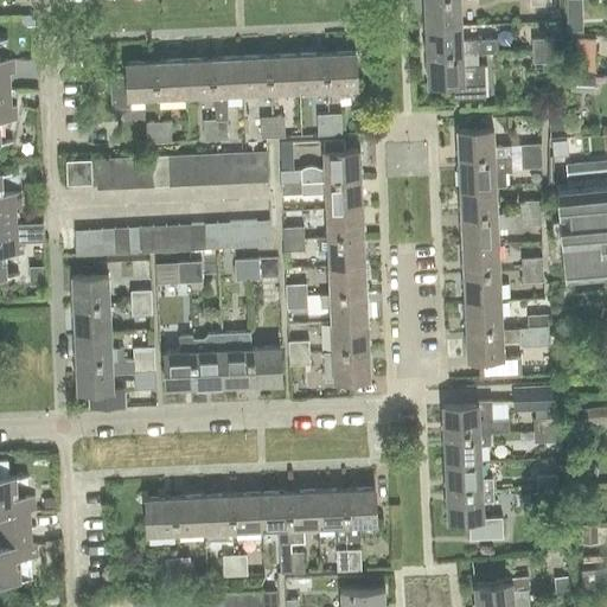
[(462,25),(460,0),(423,0),(426,26),(462,25)]
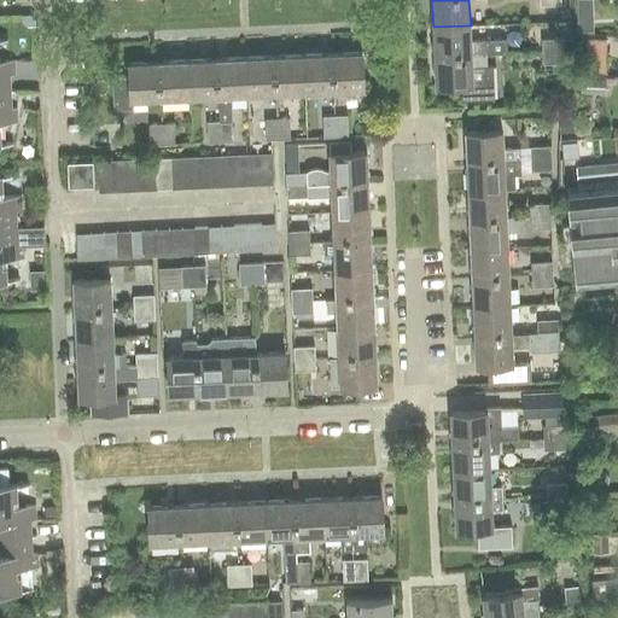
[(593,19),(577,19),(577,33),(593,33),(593,19)]
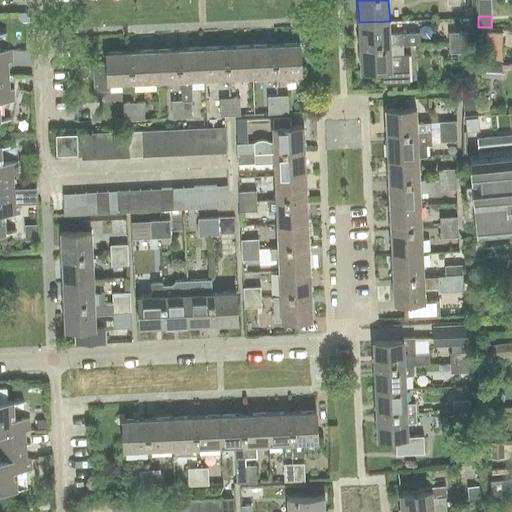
[(418,32),(406,32),(390,33),(390,21),(359,22),(360,46),(403,44),(419,43),(418,32)]
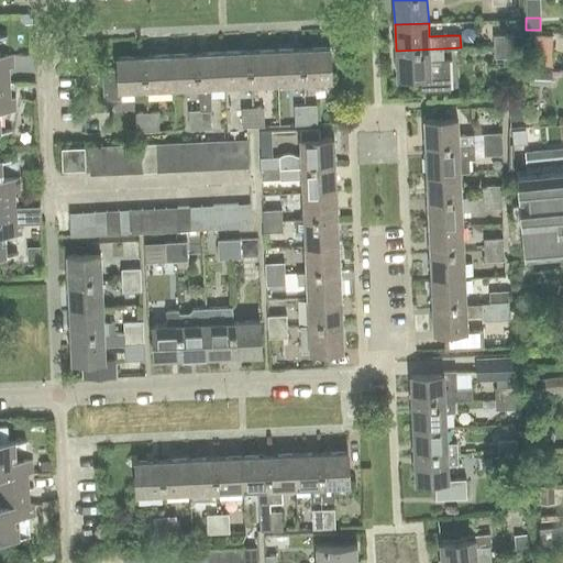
[(512,45),(512,34),(494,35),(494,46),(512,45)]
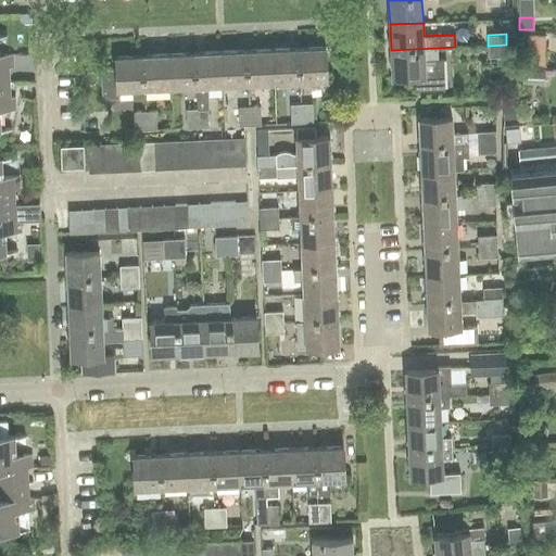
[(550,49),(550,35),(533,34),(533,48),(550,49)]
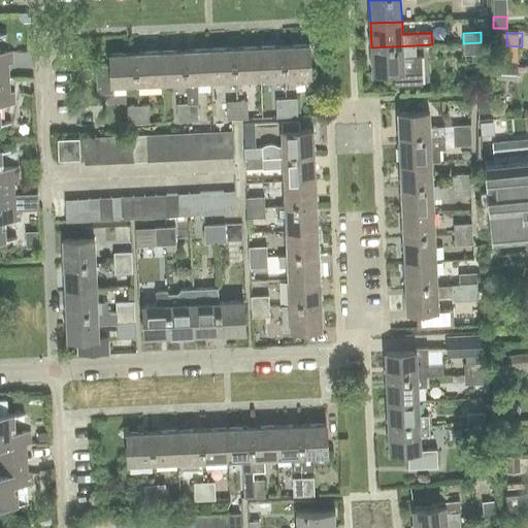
[(482,53),(481,42),(463,43),(464,54),(482,53)]
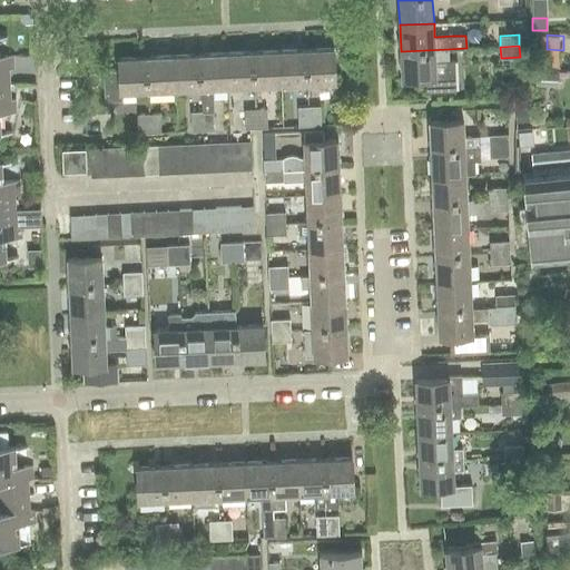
[(334,48),(306,49),(308,84),(308,94),(320,94),(320,82),(335,81),(334,48)]
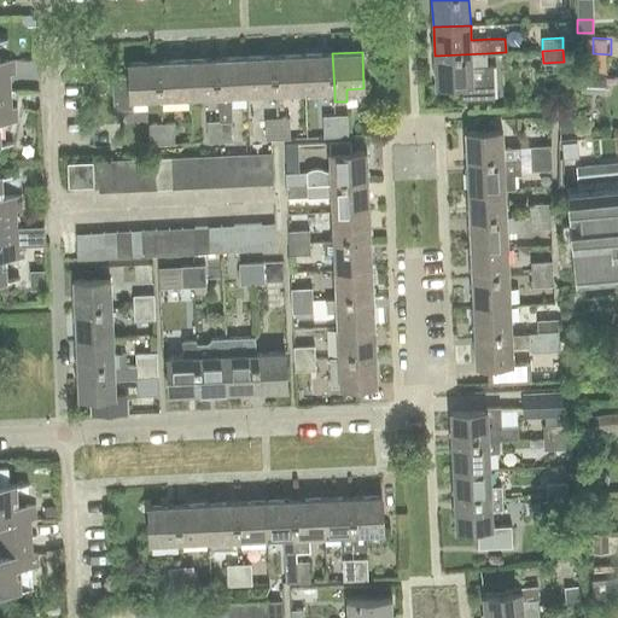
[(334,91),(332,53),(303,54),(305,92),(334,91)]
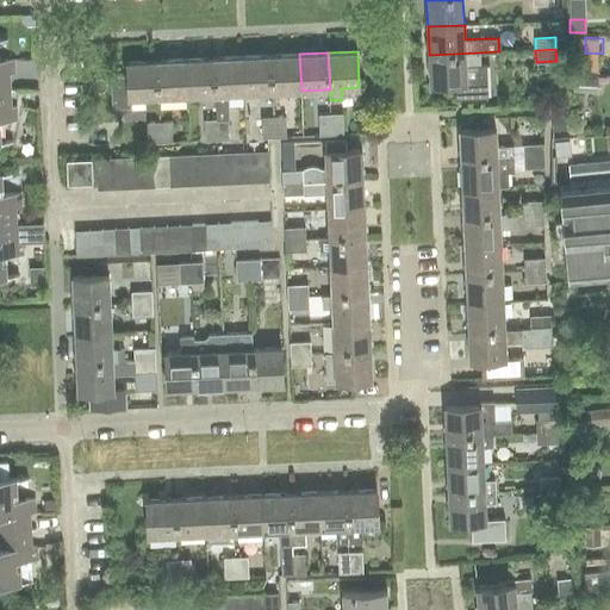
[(487,64),(481,64),(480,53),(429,55),(430,85),(456,83),(456,99),(489,98),(487,64)]
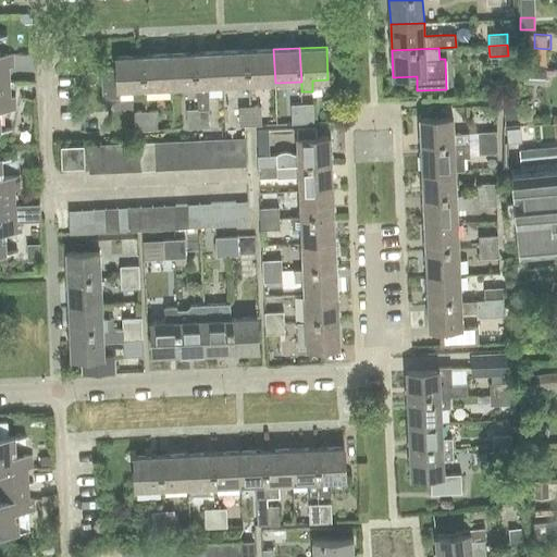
[(275,83),(273,49),(247,50),(249,84),(275,83)]
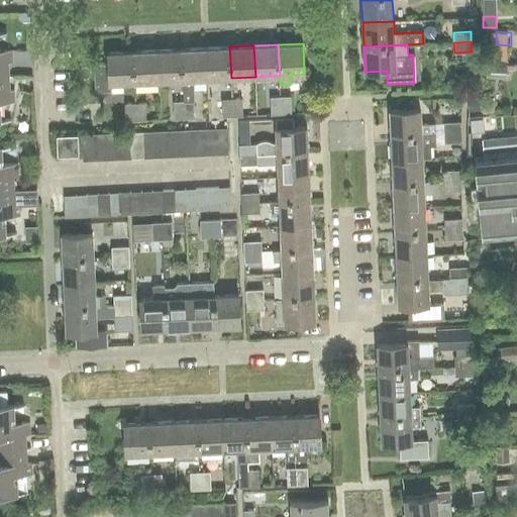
[(231,78),(229,46),(206,47),(207,79),(231,78)]
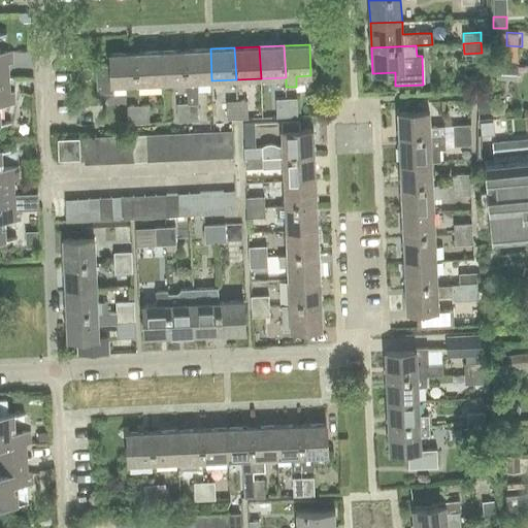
[(199,103),(198,80),(211,80),(210,48),(186,50),(187,81),(188,81),(188,103),(189,121),(198,120),(198,103),(199,103)]
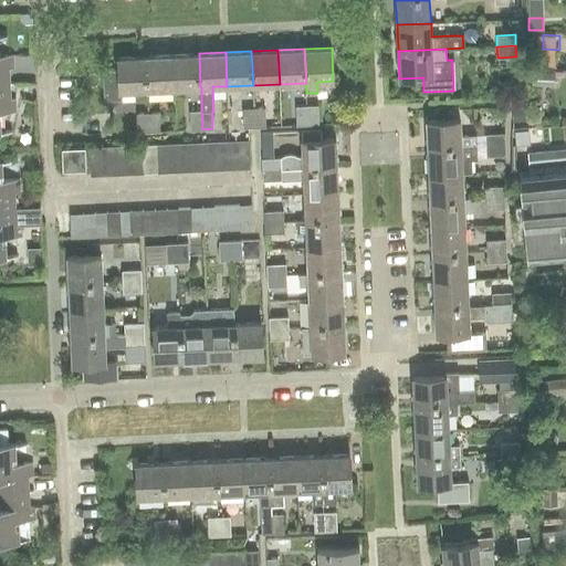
[(200,87),(199,53),(173,54),(174,88),(200,87)]
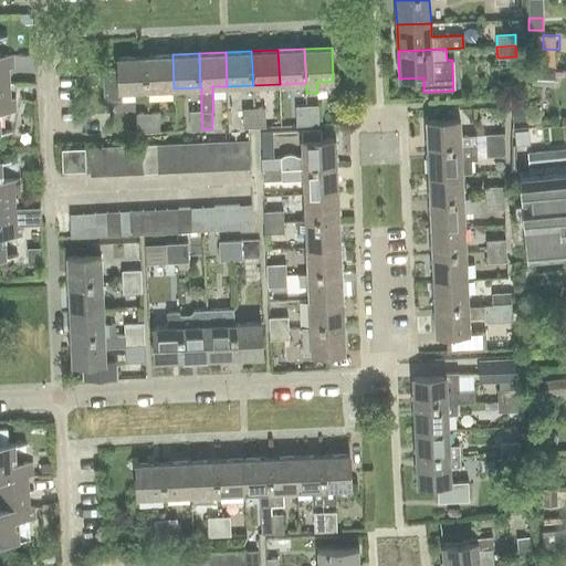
[(174,88),(173,54),(146,56),(147,90),(174,88)]
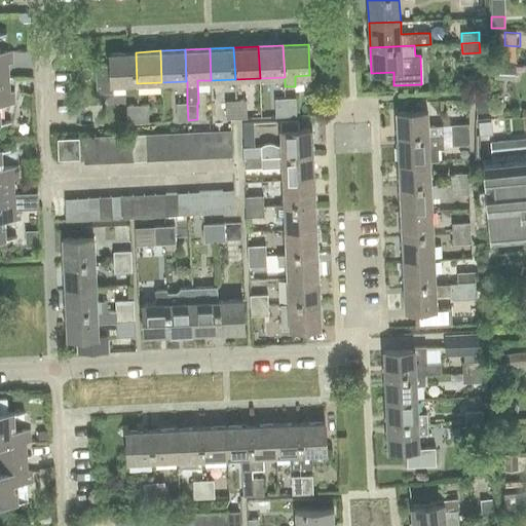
[(0,78),(9,78),(8,64),(13,64),(12,51),(0,51),(0,78)]
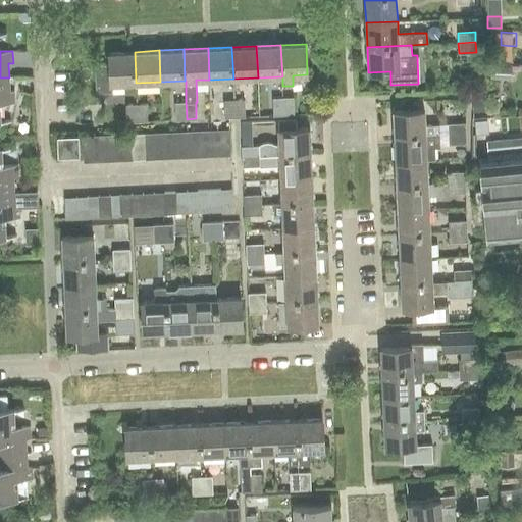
[(136,83),(135,52),(109,53),(110,64),(95,64),(96,93),(112,92),(112,84),(136,83)]
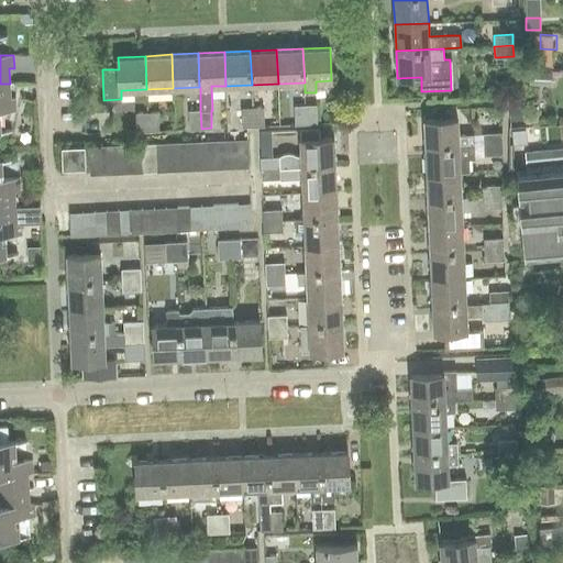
[(552,85),(552,72),(530,70),(529,85),(552,85)]
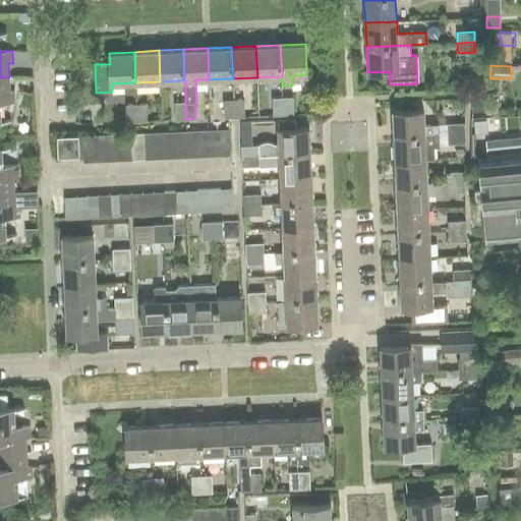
[(9,92),(9,77),(0,77),(0,122),(1,122),(0,104),(15,103),(14,92),(9,92)]
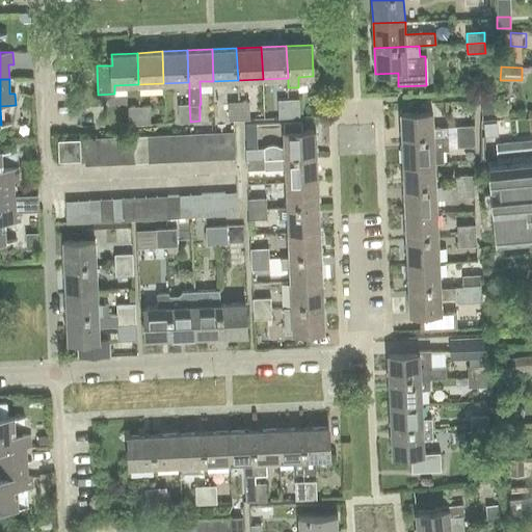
[(290,117),(289,99),(278,100),(278,117),(290,117)]
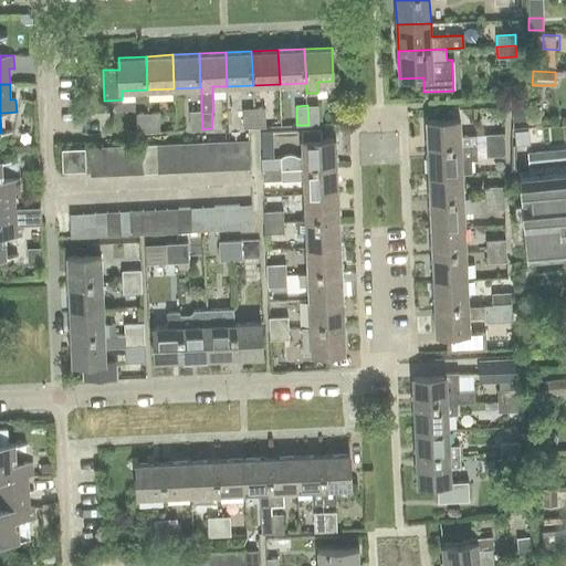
[(318,124),(318,105),(307,105),(308,125),(318,124)]
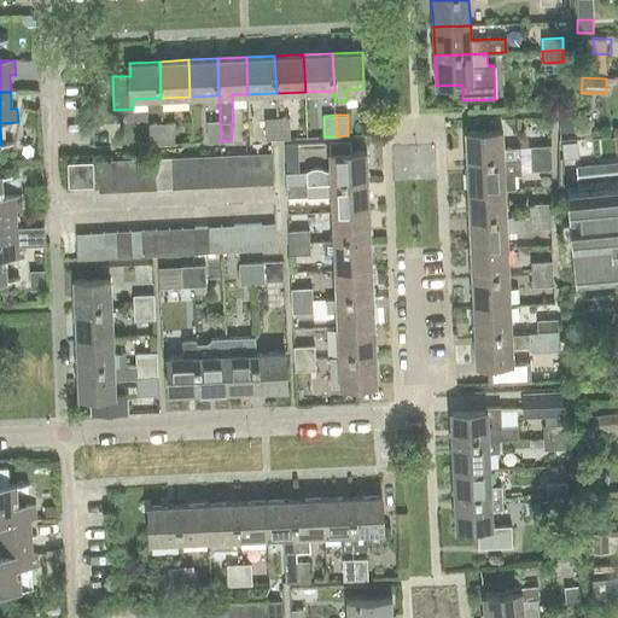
[(561,116),(561,130),(579,130),(579,116),(561,116)]
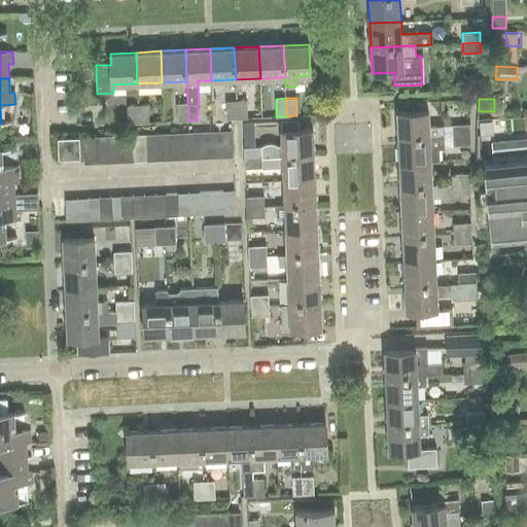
[(248,117),(247,100),(237,101),(238,118),(248,117)]
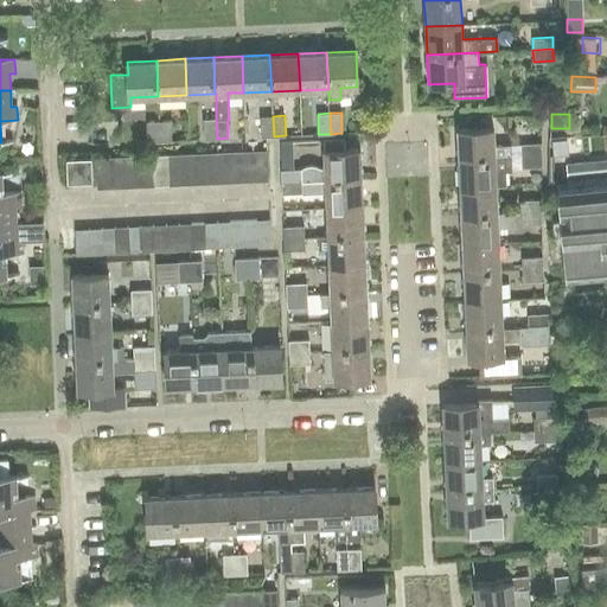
[(274,136),(273,116),(261,116),(262,138),(274,136)]
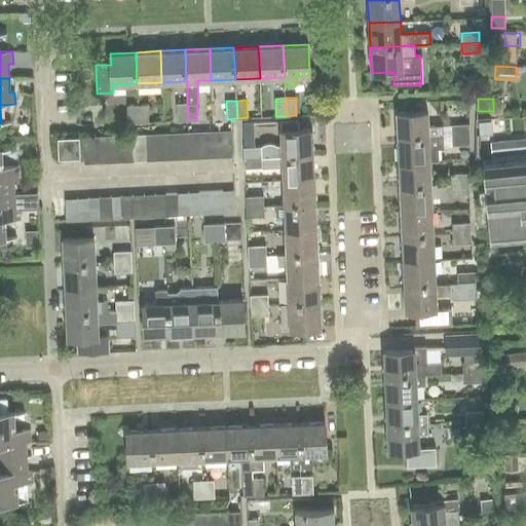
[(188,120),(187,103),(177,103),(177,121),(188,120)]
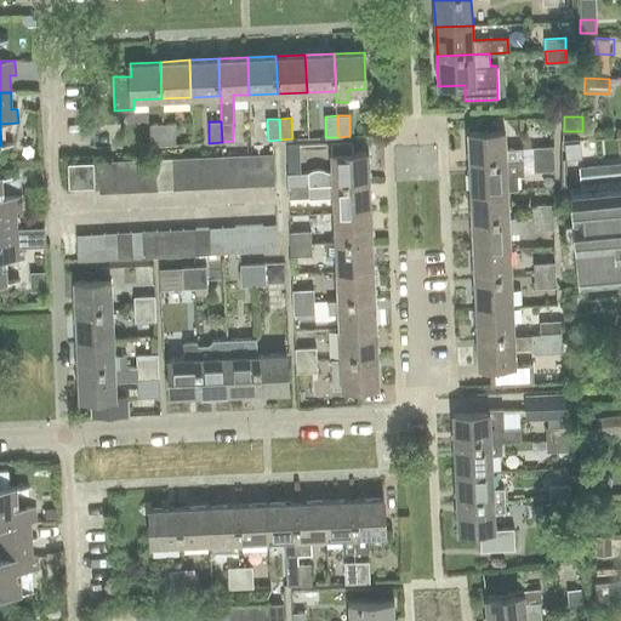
[(164,144),(163,124),(151,124),(152,146),(164,144)]
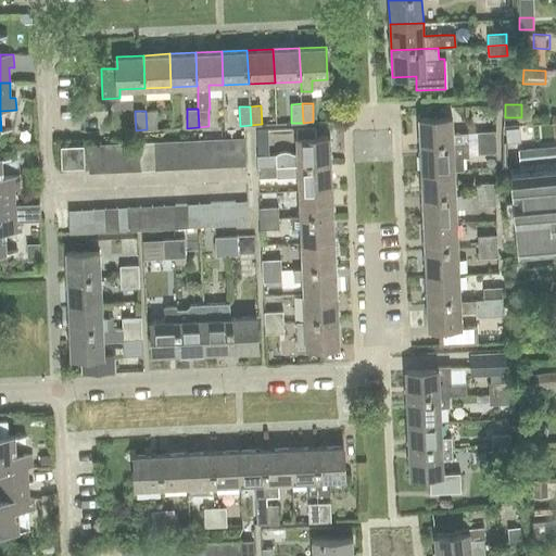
[(158,129),(156,111),(146,111),(147,129),(158,129)]
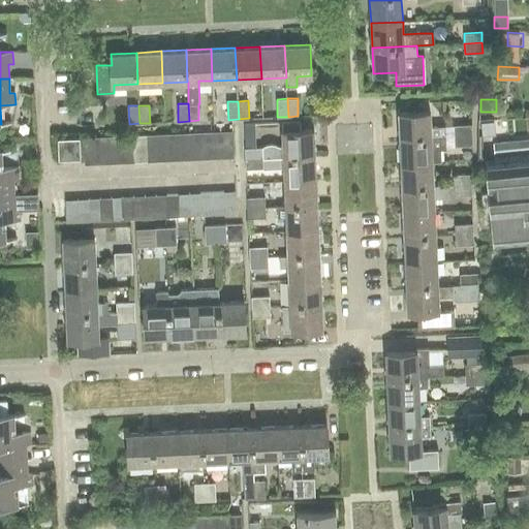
[(399,113),(400,138),(445,136),(445,126),(431,126),(430,112),(399,113)]
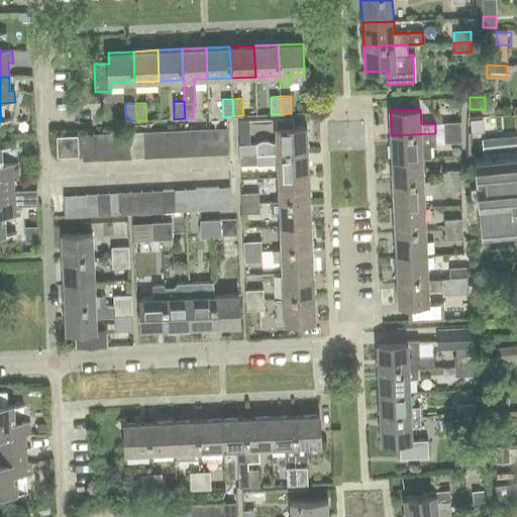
[(276,128),(295,127),(295,119),(276,120),(276,128)]
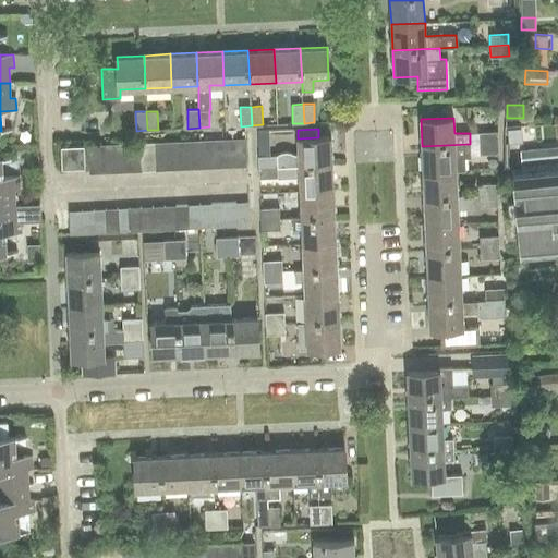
[(498,143),(498,132),(478,132),(480,143),(498,143)]
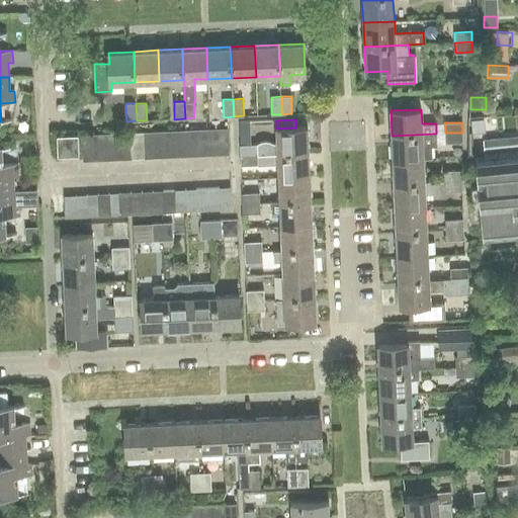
[(276,128),(277,143),(273,143),(269,141),(265,141),(261,142),(257,144),(240,145),(240,155),(258,155),(278,154),(278,153),(309,152),(308,127),(276,128)]
